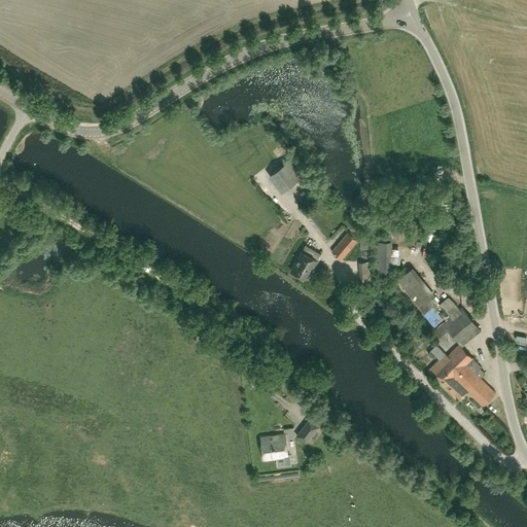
[(281,192),(304,175),(291,159),(269,175),(281,192)]
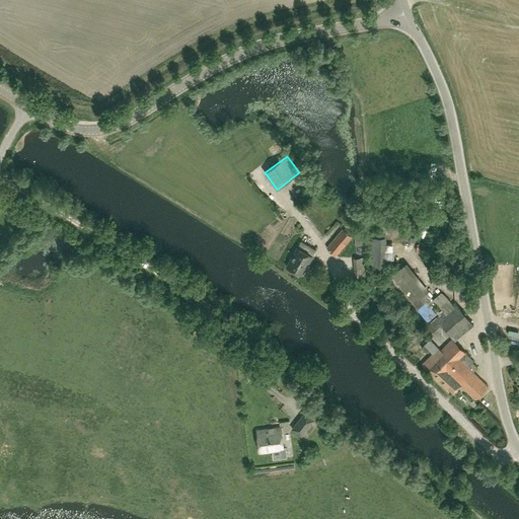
[(355,245),(365,244),(364,225),(356,225),(357,233),(354,233),(355,245)]
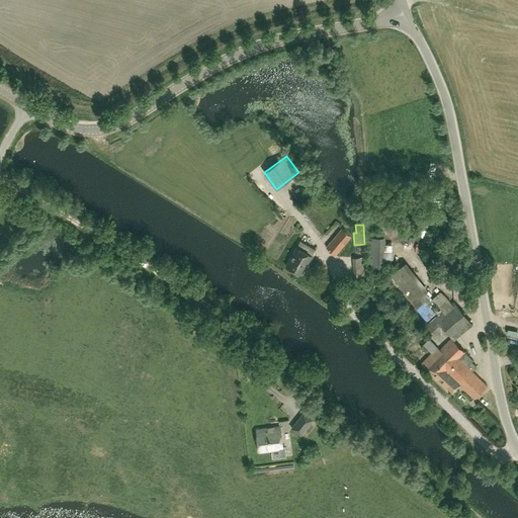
[(335,256),(352,236),(341,228),(326,247),(335,256)]
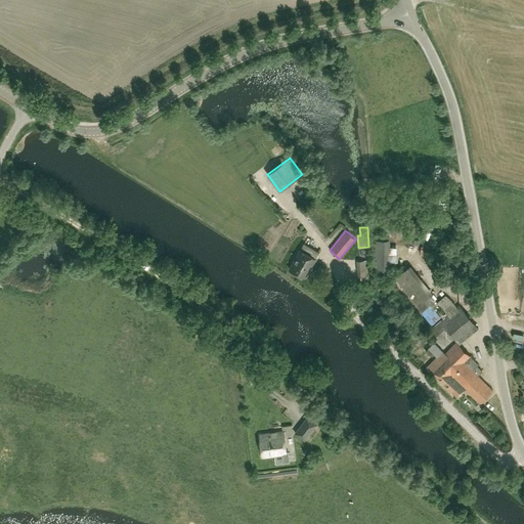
[(373,269),(391,269),(390,241),(373,239),(373,269)]
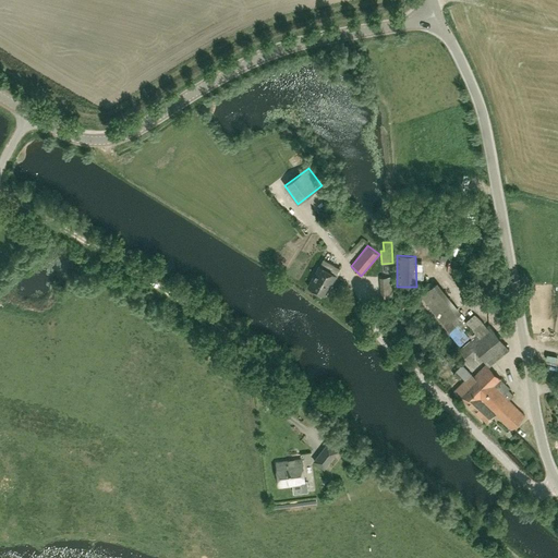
[(340,268),(324,258),(319,266),(319,265),(307,286),(325,295),(331,283),(332,283),(337,275),(336,275),(340,268)]
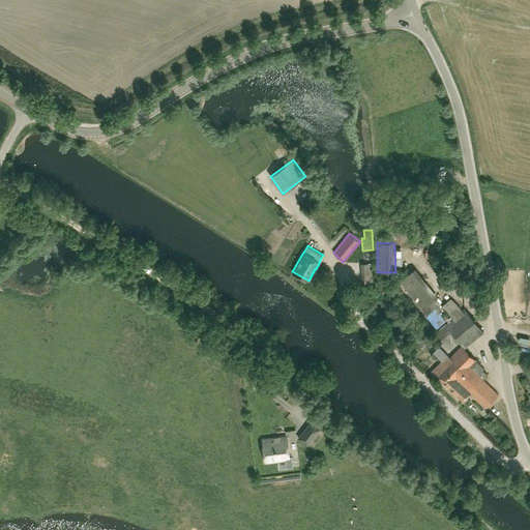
[(361,283),(373,282),(372,263),(360,264),(361,283)]
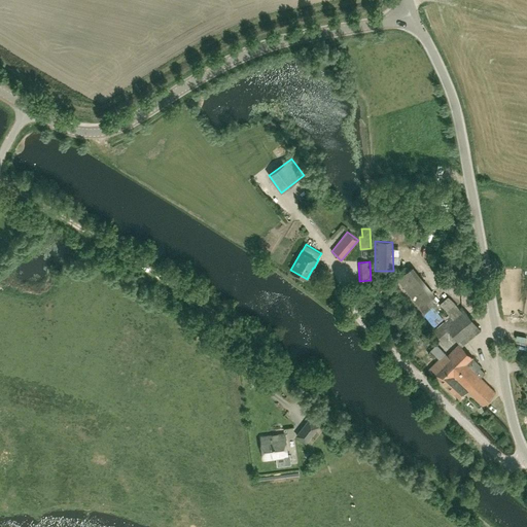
[(466,341),(481,329),(462,307),(459,309),(449,296),(441,304),(446,310),(440,314),(442,317),(443,317),(445,320),(443,322),(440,318),(435,314),(443,308),(442,307),(434,296),(435,295),(413,267),(397,279),(435,328),(432,331),(447,348),(457,340),(459,342),(464,338),(466,341)]
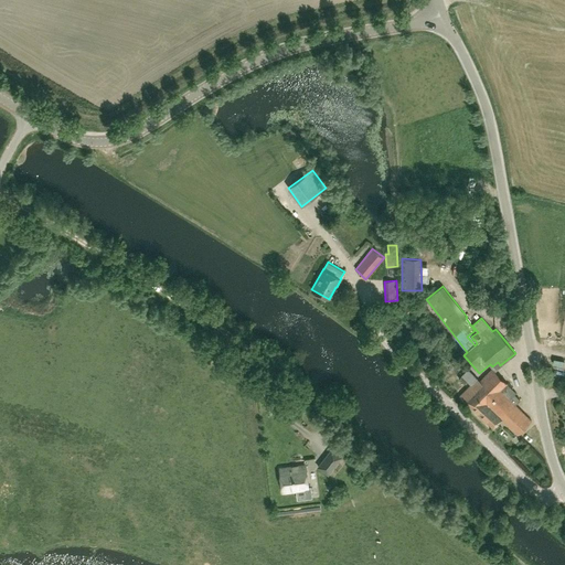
[(516,393),(509,385),(510,384),(493,369),(471,391),(469,388),(461,395),(494,428),(502,419),(518,435),(532,420),(515,405),(521,400),(515,394),(516,393)]
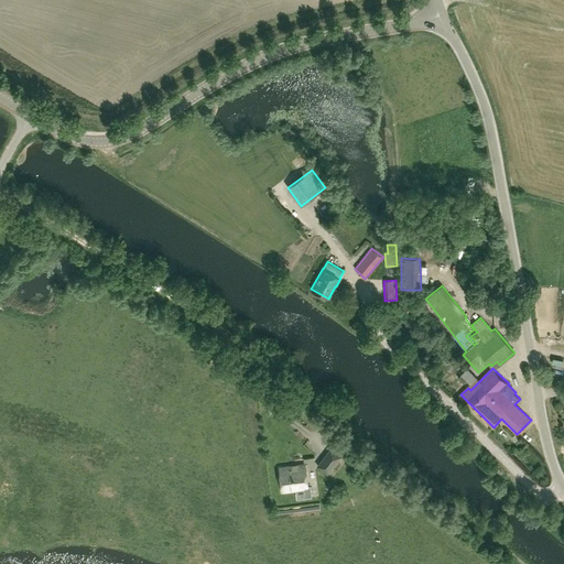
[(317,466),(327,474),(340,456),(332,448),(317,466)]
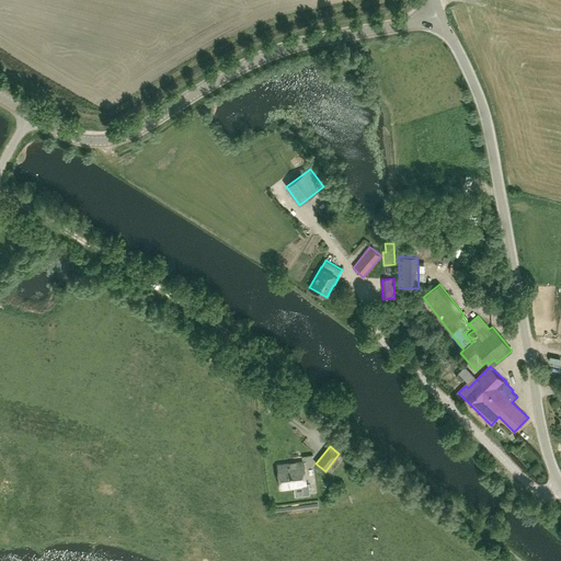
[(281,489),(306,485),(302,462),(278,466),(281,489)]
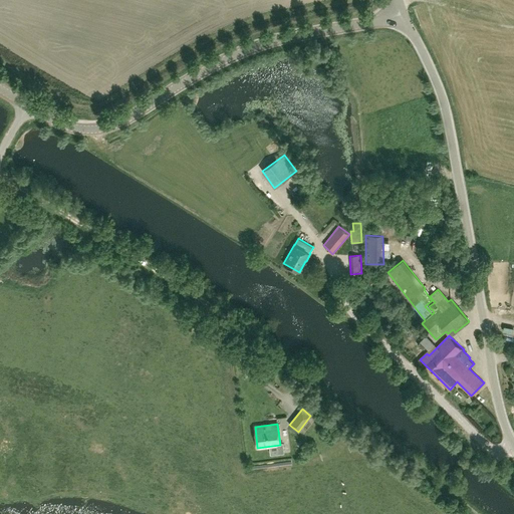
All buildings are outlined.
